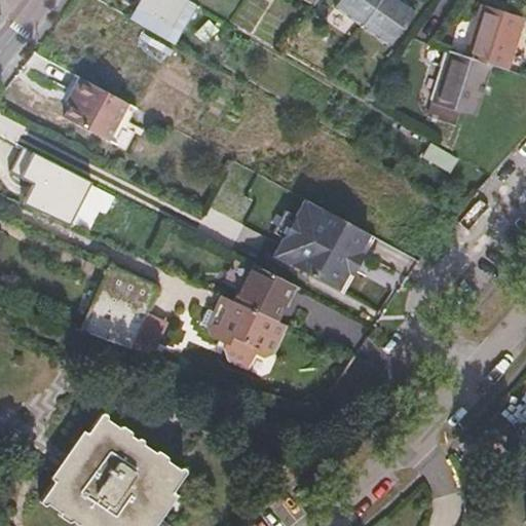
[(196,4),(188,0),(142,0),(130,19),(173,42),(196,4)]
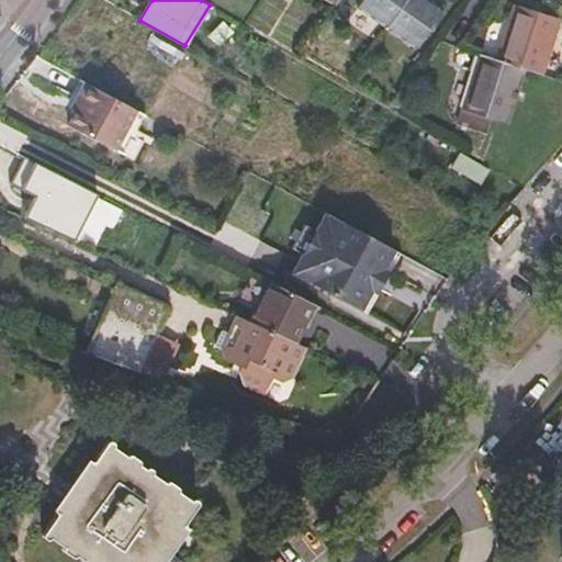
[(301,38),(307,2),(295,1),(295,0),(265,0),(260,32),(301,38)]
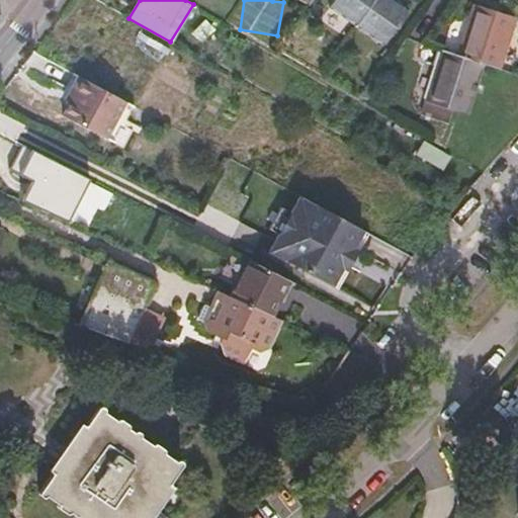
[(334,0),(330,6),(356,23),(372,0),(334,0)]
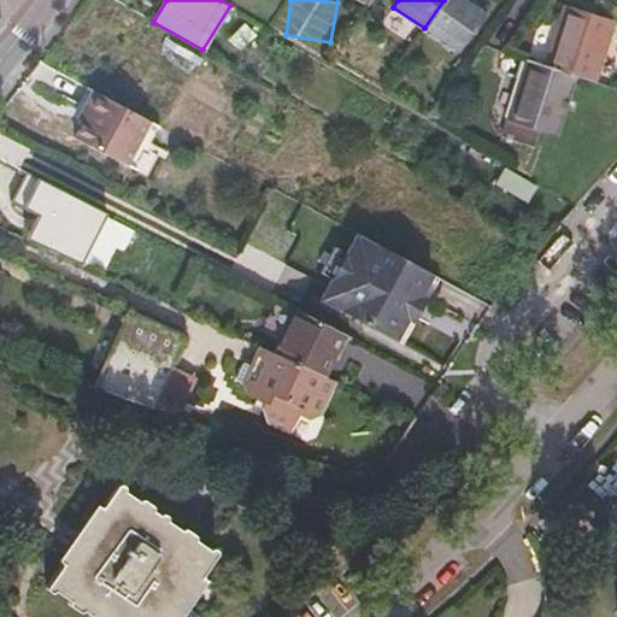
[(465,0),(444,0),(424,28),(457,51),(483,12),(465,0)]
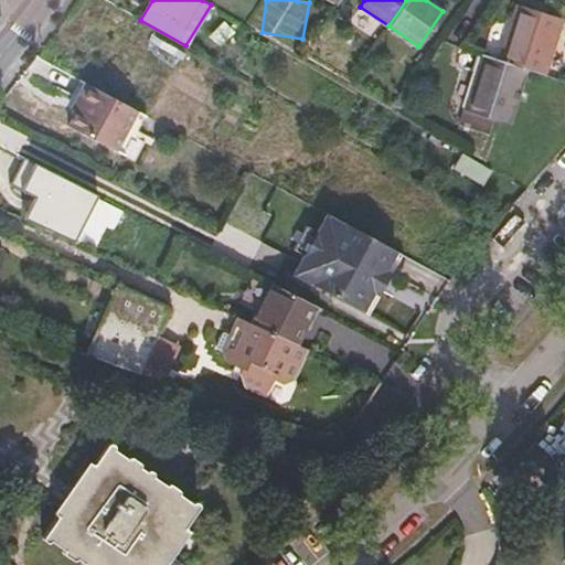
[(499,60),(526,68),(545,74),(560,22),(515,8),(499,60)]
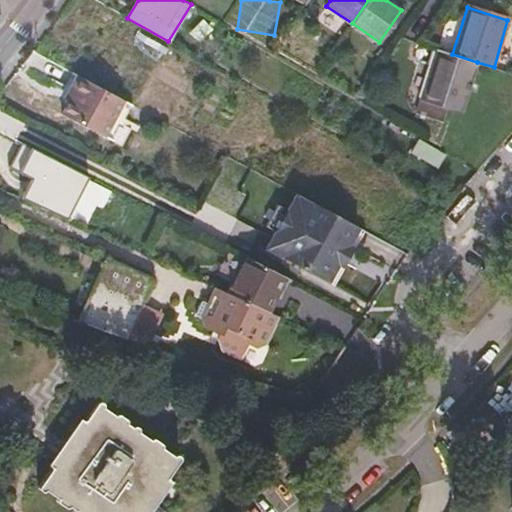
[(462,111),(477,62),(452,54),(436,49),(419,98),(443,105),(462,111)]
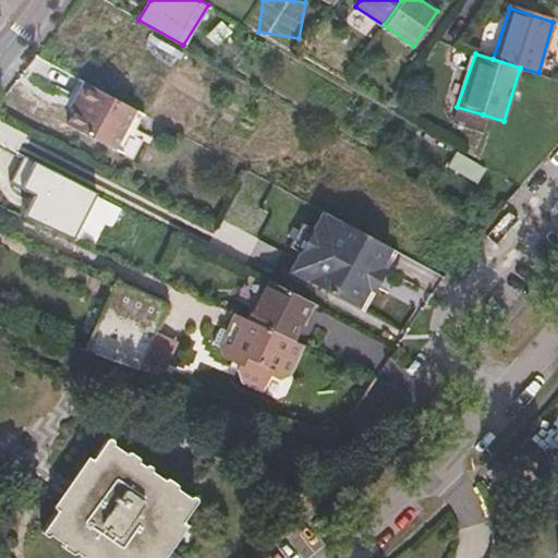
[(135,110),(85,84),(79,98),(83,100),(77,109),(69,124),(114,148),(135,110)]
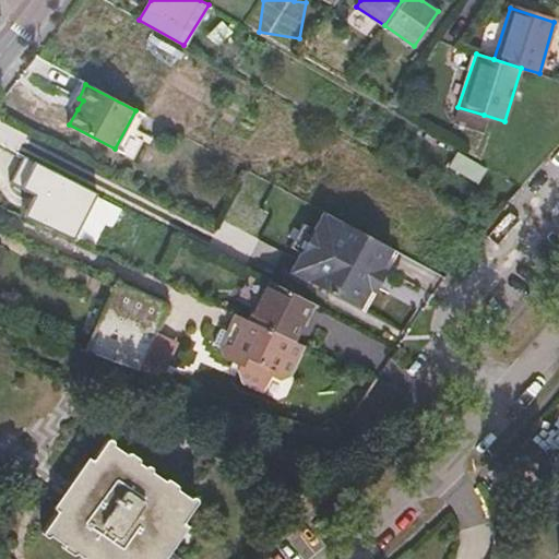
[(83,100),(79,98),(73,107),(78,109),(83,100)]
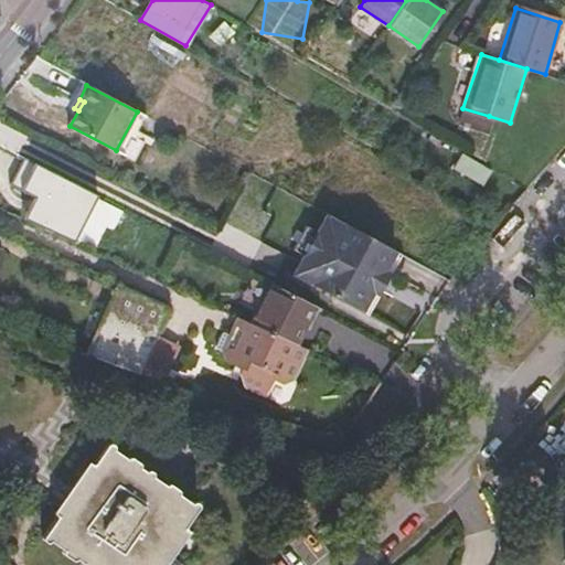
[(484,131),(489,116),(462,108),(458,124),(484,131)]
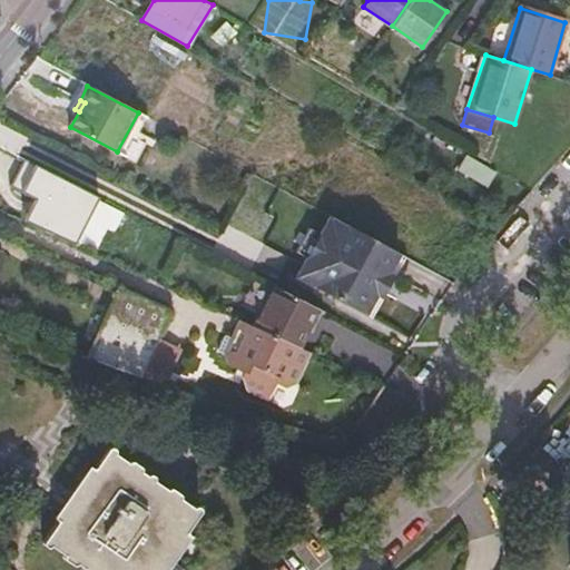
[(493,169),(464,153),(455,167),(484,184),(493,169)]
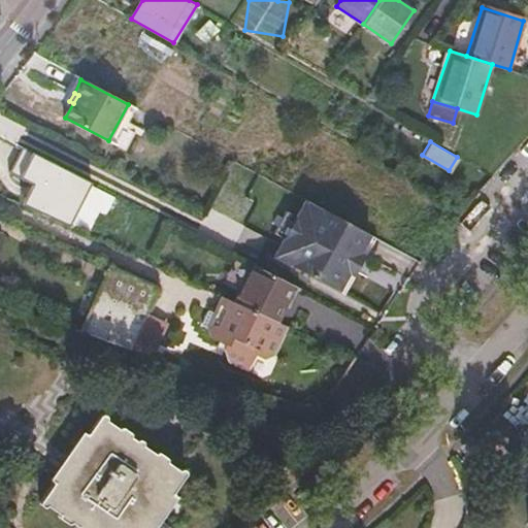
[(125,225),(135,205),(89,182),(79,202),(125,225)]
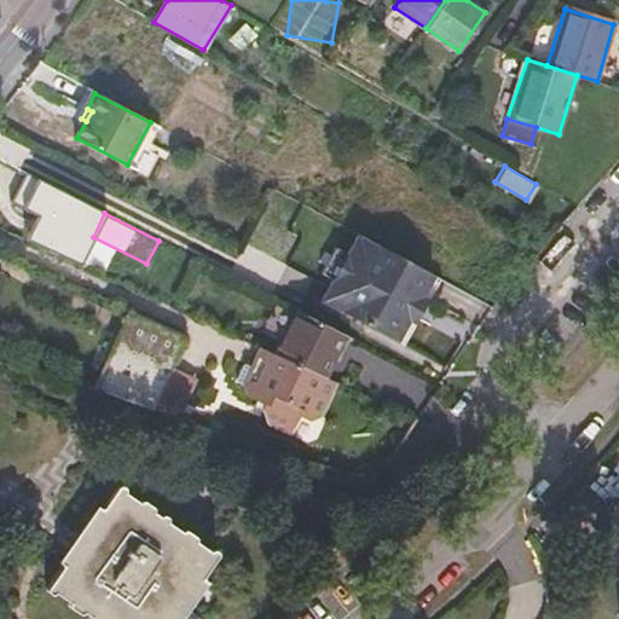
[(369,239),(347,279),(386,299),(423,318),(432,302),(444,279),(369,239)]
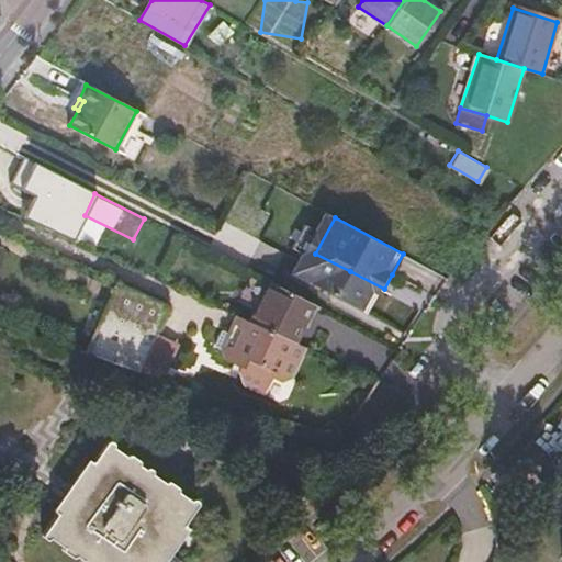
[(350,271),(315,254),(303,278),(371,315),(382,294),(384,289),(350,271)]
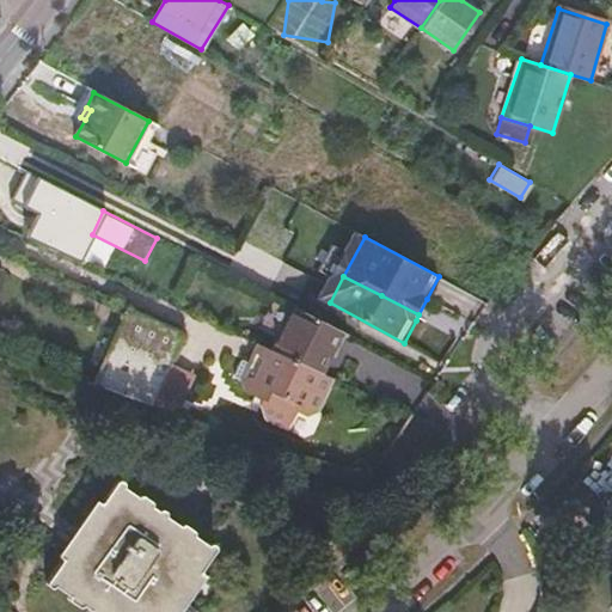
[(418,314),(427,319),(435,304),(427,299),(418,314)]
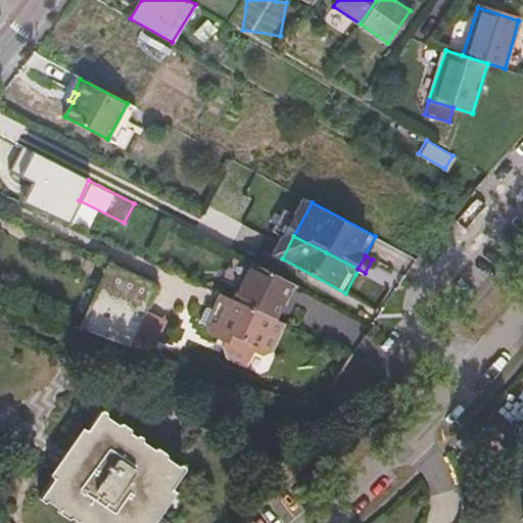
[(251,263),(232,299),(275,320),(292,283),(251,263)]
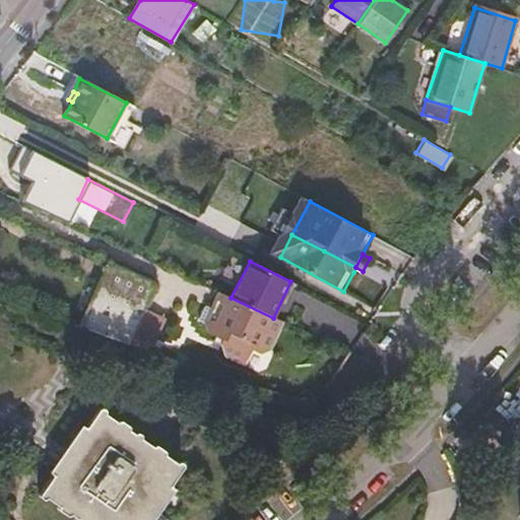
[(110,262),(80,327),(130,344),(145,309),(156,283),(110,262)]
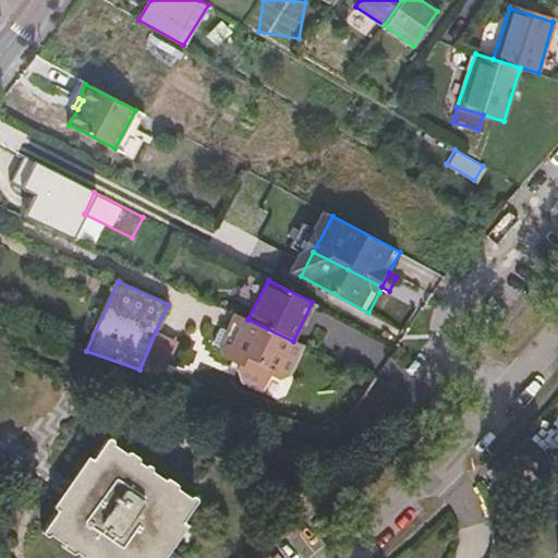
[(386,295),(389,291),(381,287),(379,292),(386,295)]
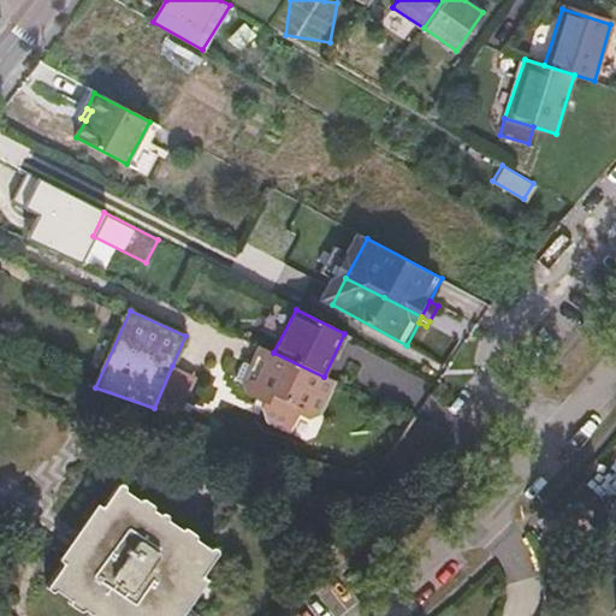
[(273,353),(265,349),(258,362),(247,359),(238,375),(249,381),(248,386),(250,395),(266,401),(262,409),(264,416),(266,424),(289,433),(298,415),(302,418),(306,419),(311,418),(315,415),(333,381),(324,377),(273,353)]
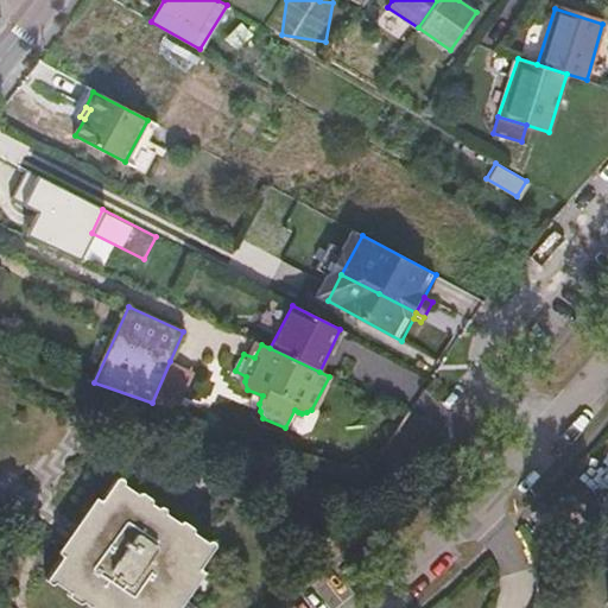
[(170,361),(152,403),(179,411),(196,371),(170,361)]
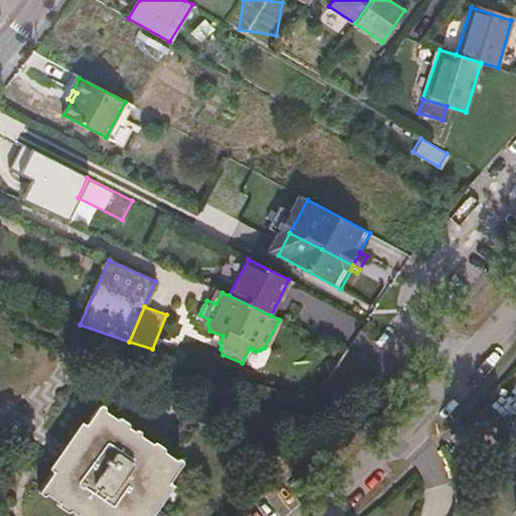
[(99,404),(39,492),(40,494),(41,495),(43,495),(44,494),(46,494),(53,499),(57,502),(57,503),(57,505),(58,507),(58,508),(62,510),(65,512),(67,513),(68,513),(70,512),(71,512),(73,512),(75,513),(76,515),(75,515),(144,515),(180,464),(181,462),(180,461),(179,460),(178,460),(174,460),(164,452),(164,448),(155,442),(153,441),(150,442),(139,434),(139,432),(139,430),(138,430),(136,429),(135,429),(133,431),(127,427),(128,423),(119,417),(116,419),(104,410),(104,409),(104,406),(103,406),(101,404),(99,404)]
